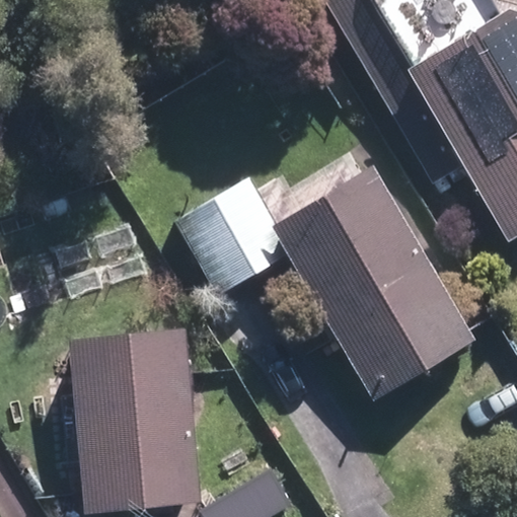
[(516,3),(494,19),(481,0),(327,0),(322,3),(389,109),(415,93),(509,243),(516,238),(516,3)]
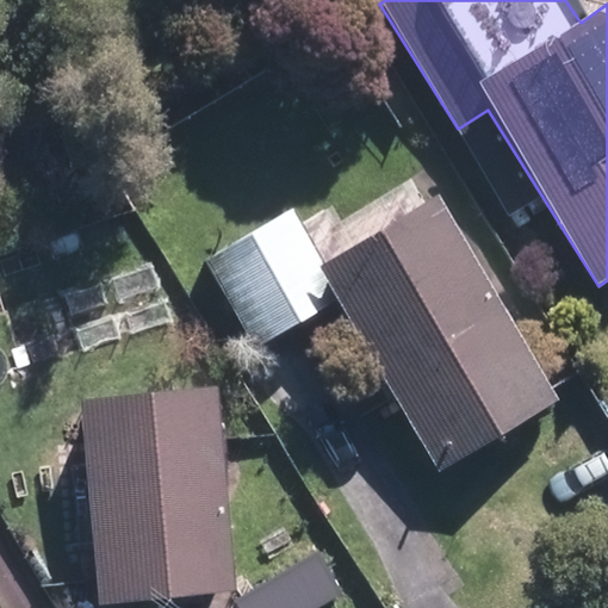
[(566,395),(446,199),(326,274),(337,293),(446,470),(566,395)]
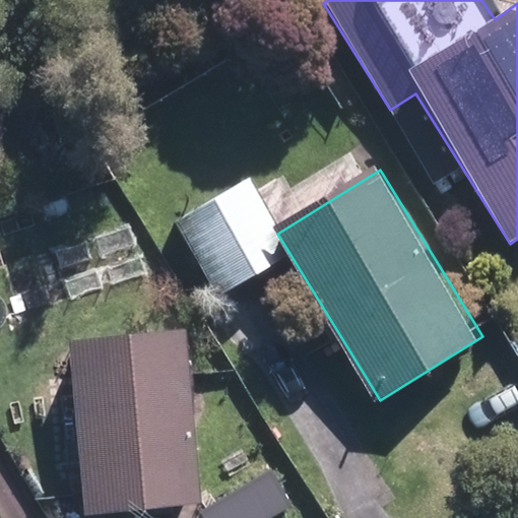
[(288,254),(242,180),(174,222),(219,297),(288,254)]
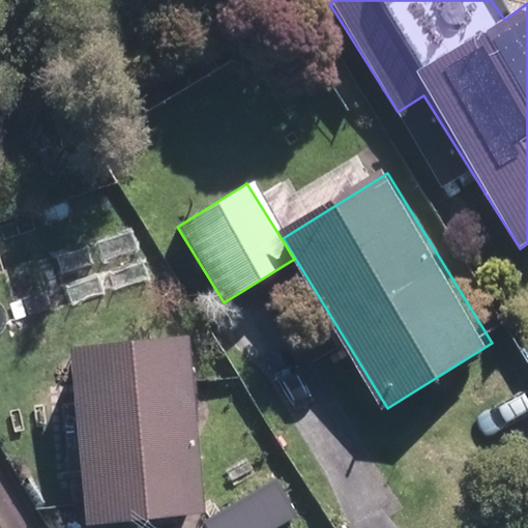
[(75,349),(79,525),(156,523),(156,519),(196,518),(193,346),(75,349)]
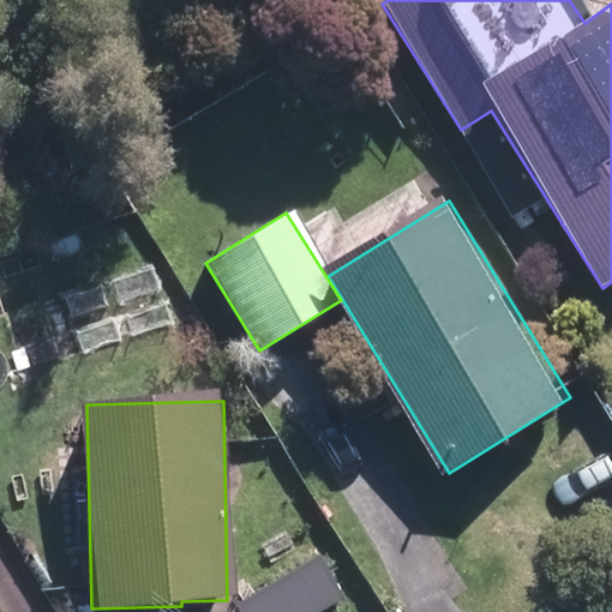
[(337,611),(352,604),(316,546),(222,604),(226,611),(337,611)]
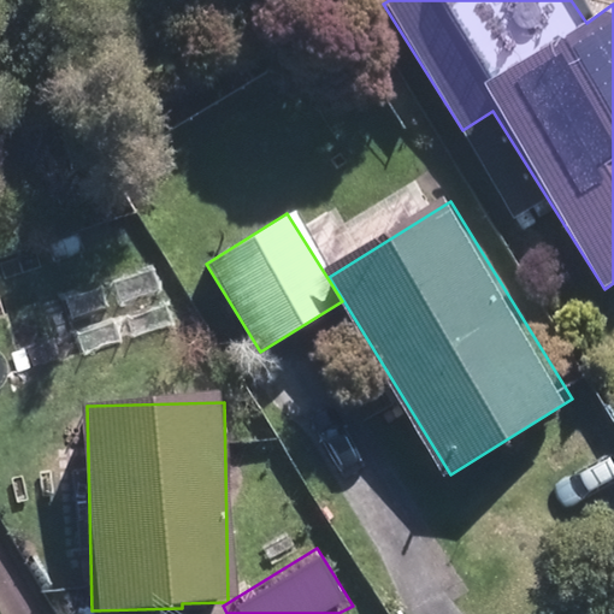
All buildings are outlined.
